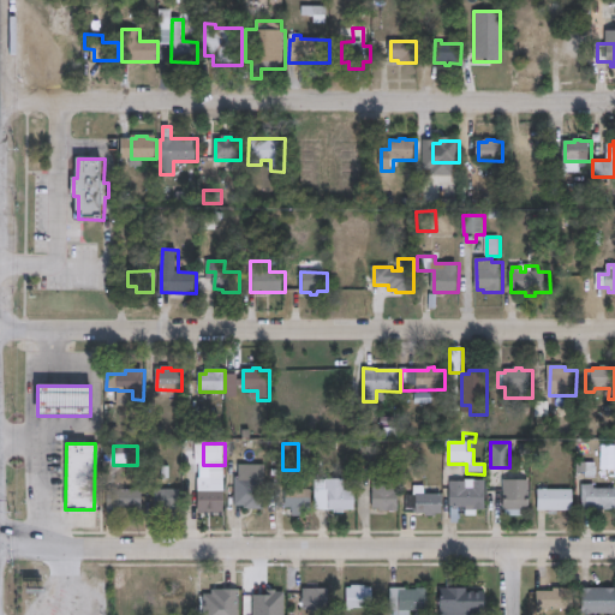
[(171,467),(169,479),(165,479),(165,482),(151,481),(153,460),(162,460),(162,467),(171,467)]
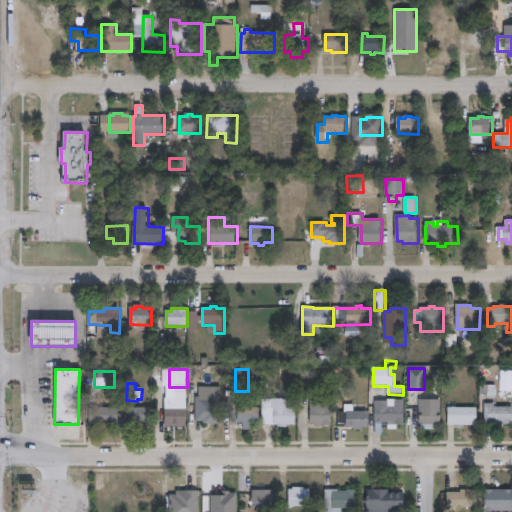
[(221,397),(221,425),(204,425),(204,422),(197,422),(197,398),(221,397)]
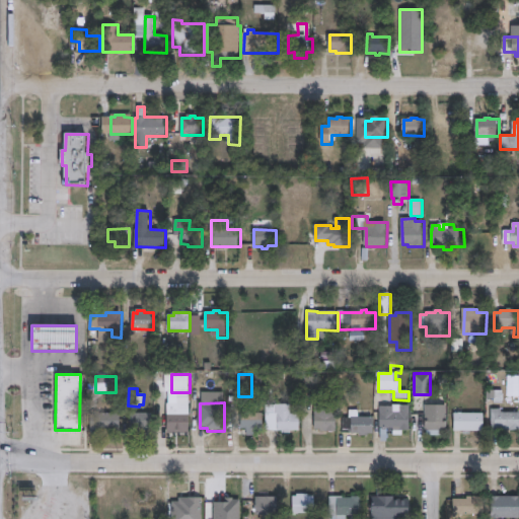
[(338,402),(337,433),(320,433),(320,430),(314,430),(315,402),(338,402)]
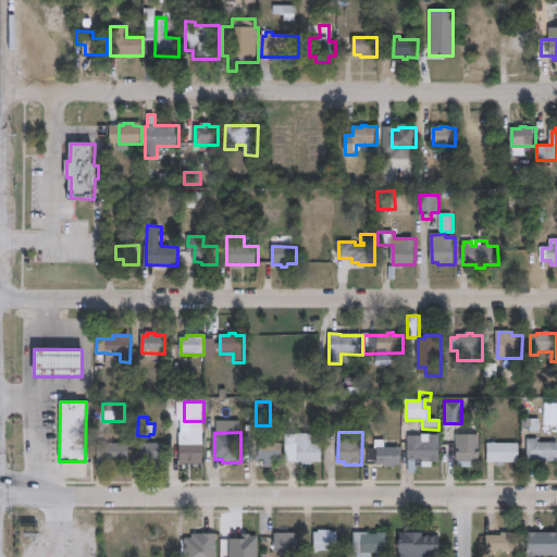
[(474,462),(474,468),(459,468),(459,462),(457,462),(457,434),(482,435),(481,462),(474,462)]
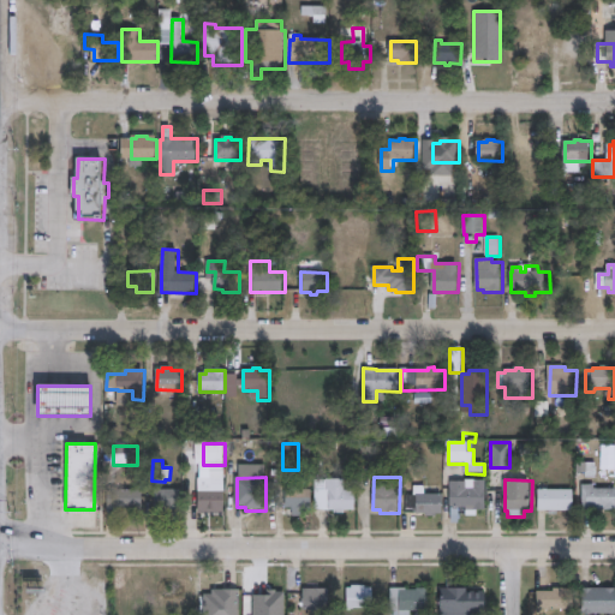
[(346,481),(346,491),(357,491),(357,512),(346,512),(346,514),(335,514),(335,512),(316,512),(316,481),(346,481)]
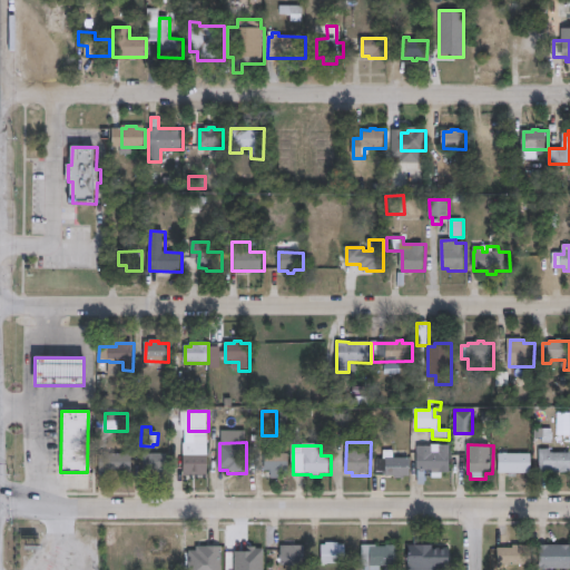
[(451,446),(451,474),(443,473),(443,480),(433,479),(433,471),(426,471),(426,487),(419,487),(420,446),(451,446)]
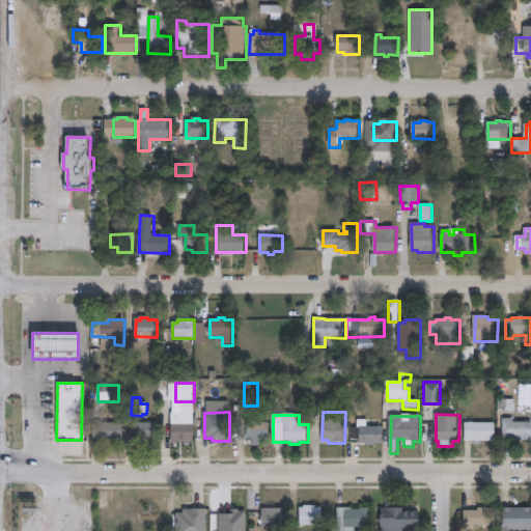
[(514,419),(514,422),(530,422),(530,441),(503,441),(503,438),(499,438),(499,424),(504,424),(504,419),(514,419)]
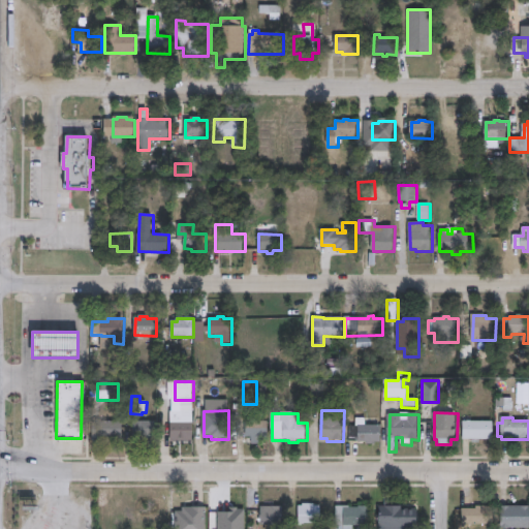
[(123,423),(123,440),(107,440),(107,438),(101,438),(101,441),(93,441),(94,421),(102,421),(102,423),(123,423)]
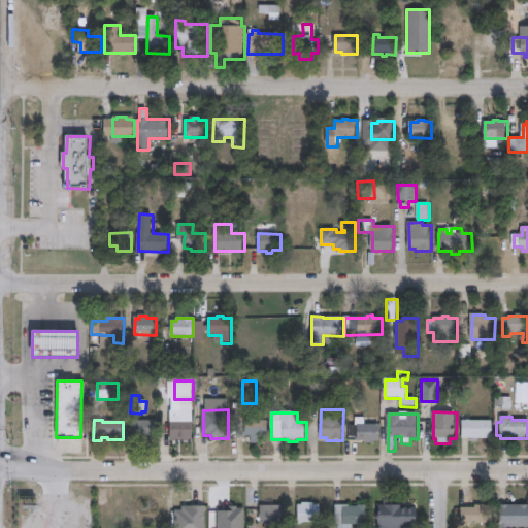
[(180,420),(180,423),(194,423),(193,439),(184,438),(184,442),(174,442),(174,439),(170,439),(170,422),(171,422),(171,420),(180,420)]
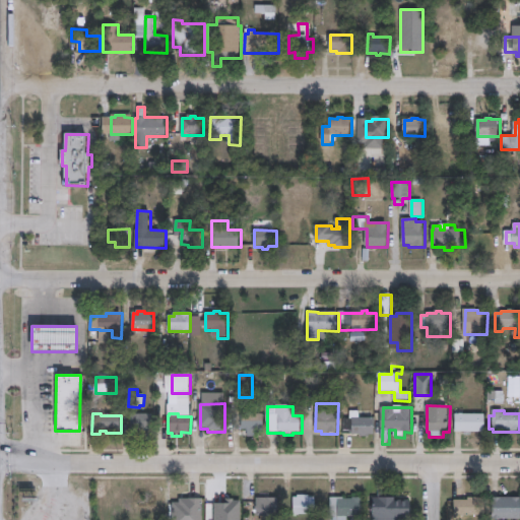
[(464,413),(464,415),(485,415),(485,433),(456,433),(457,415),(460,415),(460,413),(464,413)]
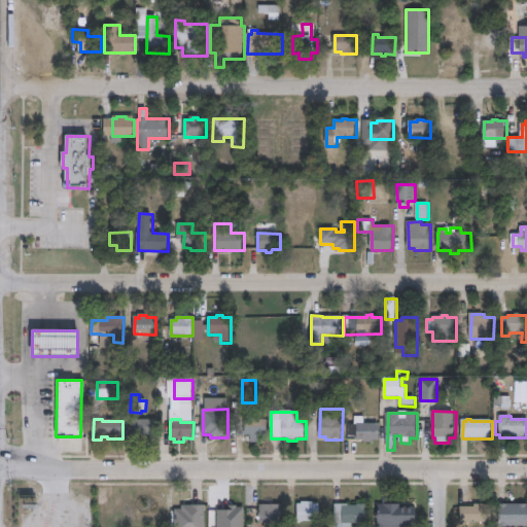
[(155,421),(154,440),(133,440),(134,420),(155,421)]
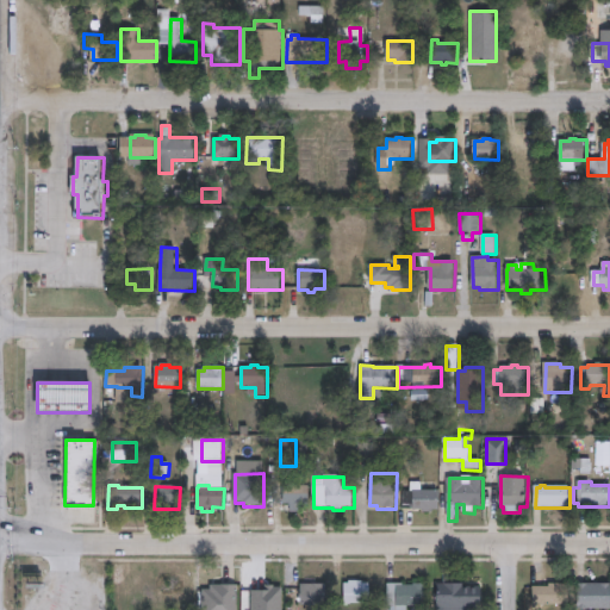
[(310,486),(309,508),(300,508),(300,514),(291,514),(291,508),(290,508),(290,504),(284,504),(285,486),(310,486)]
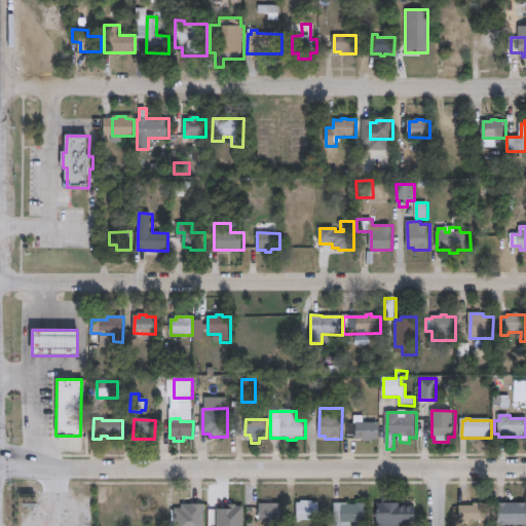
[(379,423),(379,440),(374,440),(374,442),(366,442),(366,441),(358,441),(358,440),(348,440),(348,424),(358,424),(358,423),(379,423)]
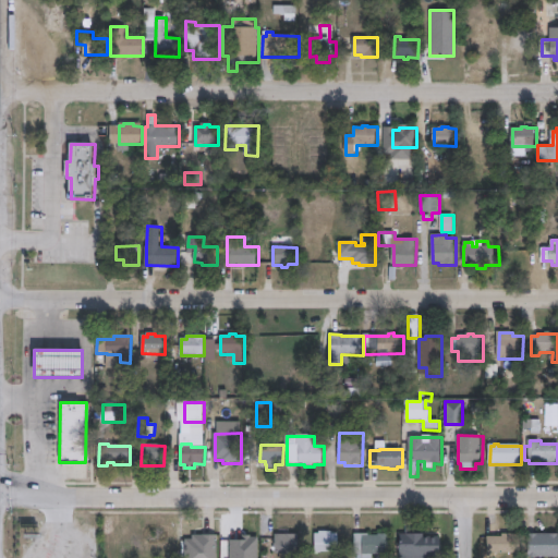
[(416,518),(416,533),(425,533),(425,535),(441,535),(441,557),(432,557),(408,557),(408,555),(401,555),(401,533),(407,533),(408,518),(416,518)]
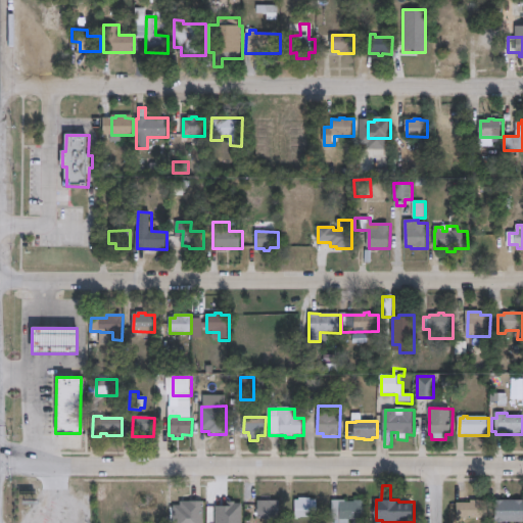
[(310,497),(310,498),(318,498),(318,517),(308,516),(307,522),(295,522),(296,498),(301,498),(301,497),(310,497)]
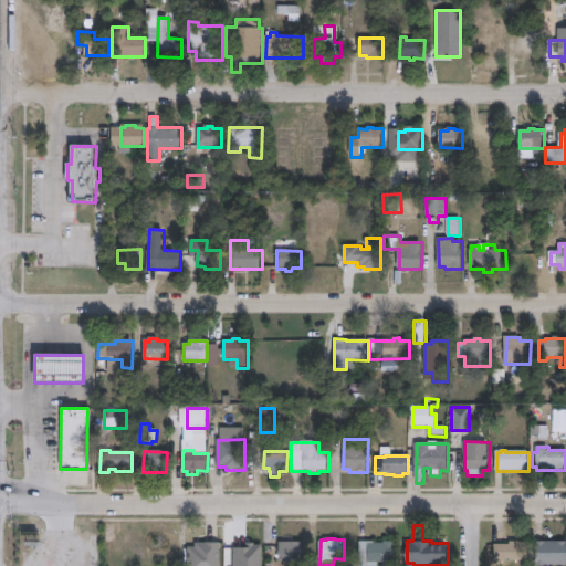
[(303,561),(280,561),(280,541),(303,541),(303,561)]
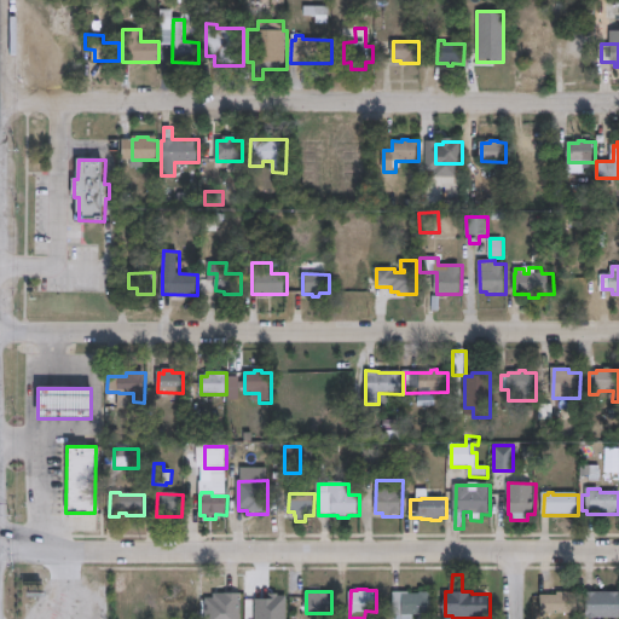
[(410,591),(410,593),(420,593),(420,591),(434,591),(433,614),(415,614),(414,618),(398,618),(398,614),(393,614),(393,591),(410,591)]
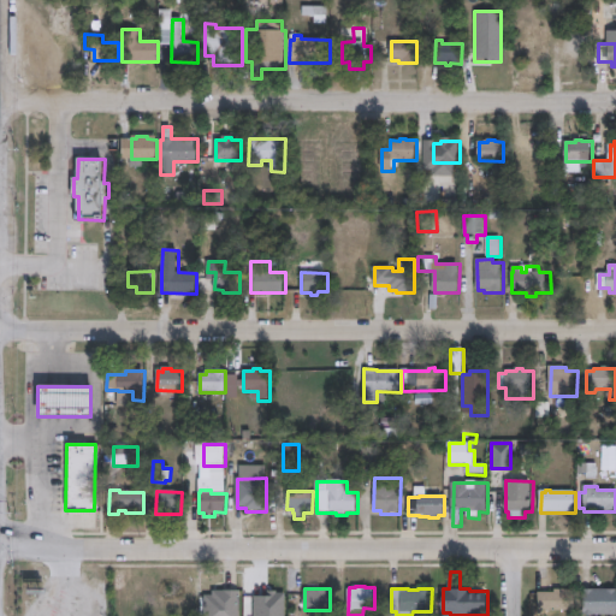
[(575,610),(539,610),(540,592),(556,592),(556,588),(576,588),(575,610)]
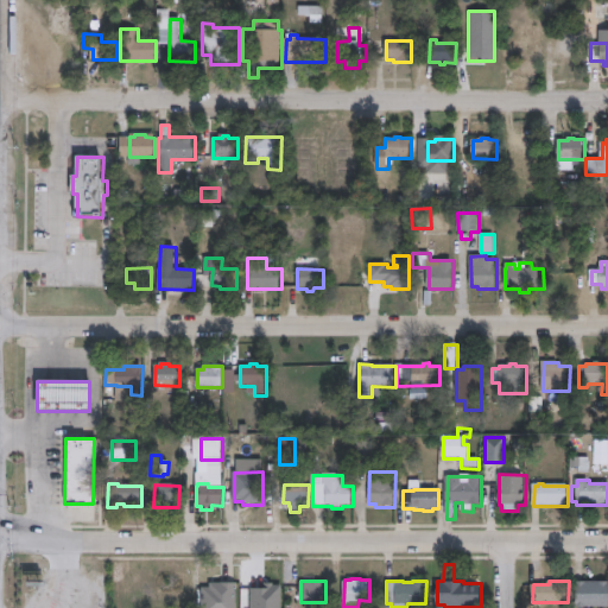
[(597,606),(577,606),(577,581),(607,581),(607,600),(597,600),(597,606)]
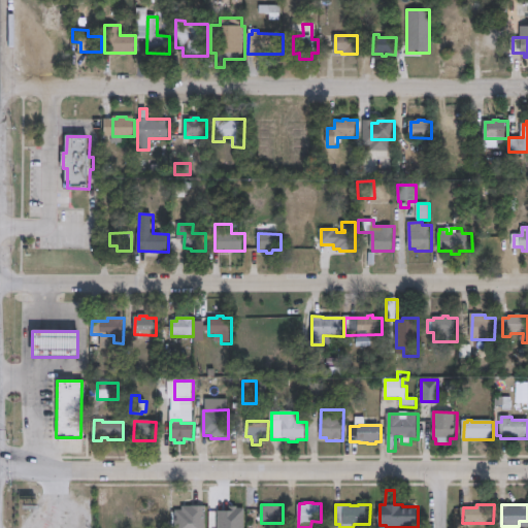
[(206,507),(205,527),(175,527),(175,510),(183,510),(183,506),(206,507)]
